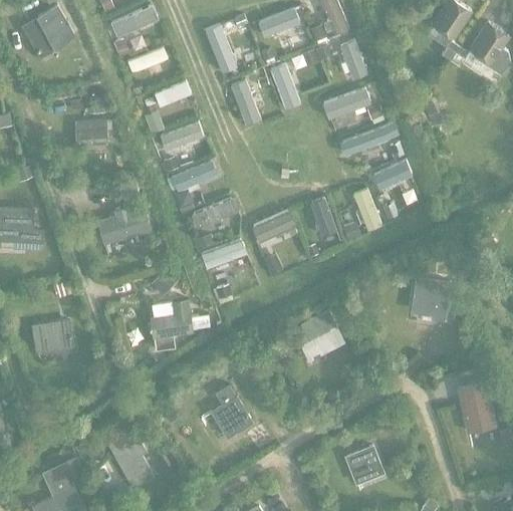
[(109,0),(100,0),(99,1),(106,14),(114,10),(109,0)]
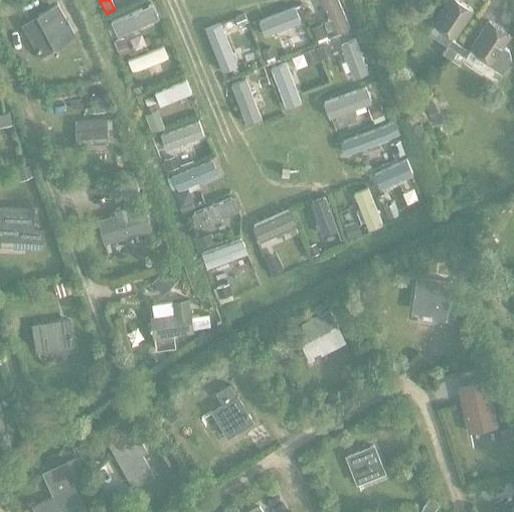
[(337,35),(350,29),(337,0),(321,0),(331,21),(324,24),(325,26),(327,32),(335,29),(337,35)]
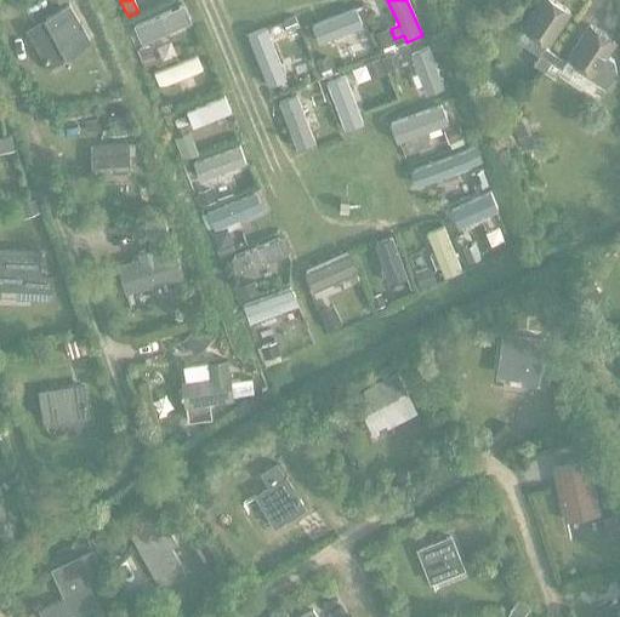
[(542,0),(523,30),(549,47),(569,15),(547,0),(542,0)]
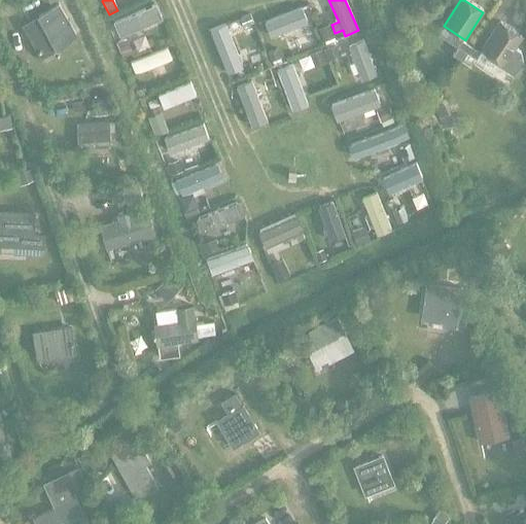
[(40,16),(42,20),(27,29),(40,53),(55,44),(57,47),(75,38),(77,36),(67,19),(60,6),(40,16)]
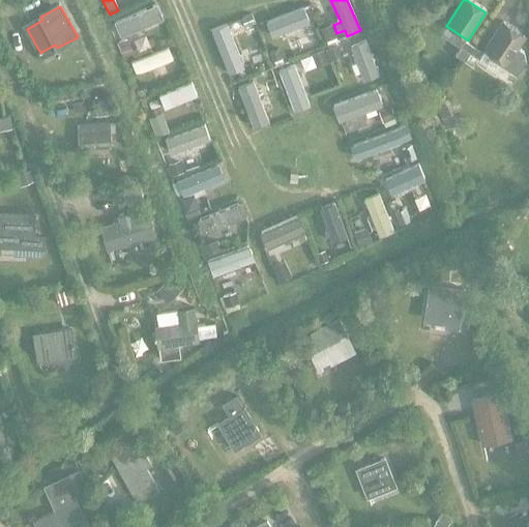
[(156,7),(115,24),(120,37),(163,21),(156,7)]
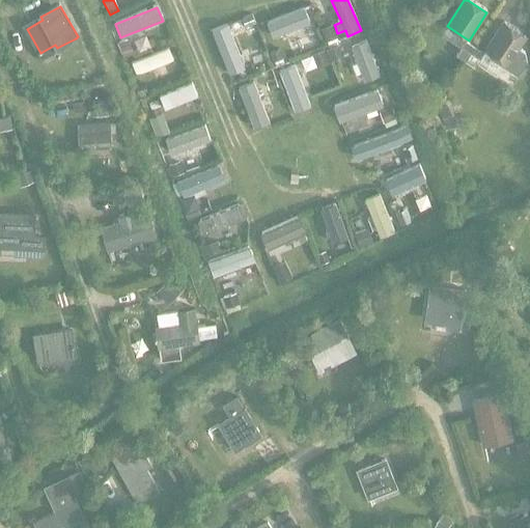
[(310,7),(269,24),(274,38),(315,22),(310,7)]
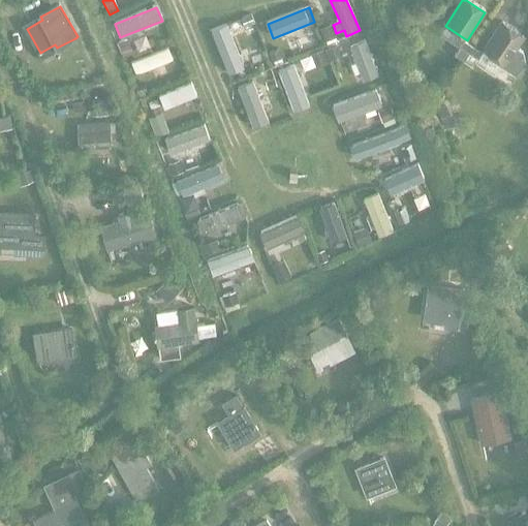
[(244,21),(214,33),(219,45),(249,34),(244,21)]
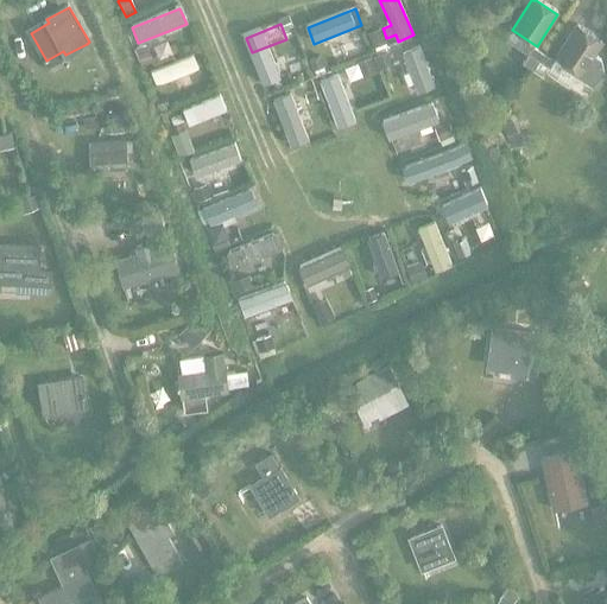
[(556,59),(581,76),(602,44),(577,27),(556,59)]
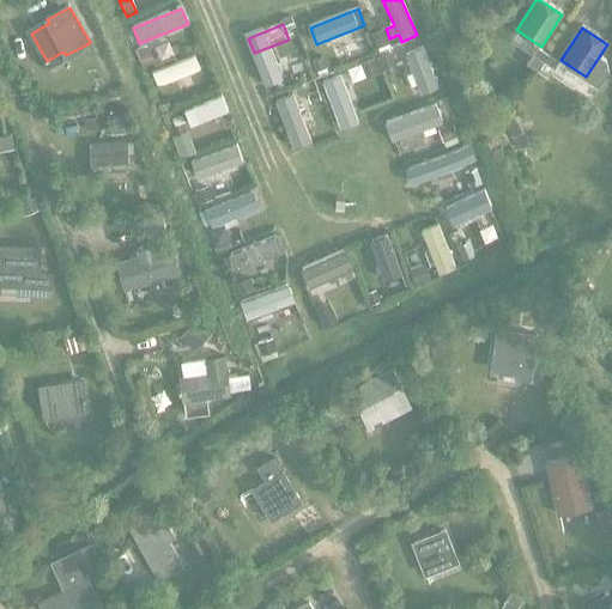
[(387,31),(371,36),(376,49),(392,43),(389,38),(387,31)]
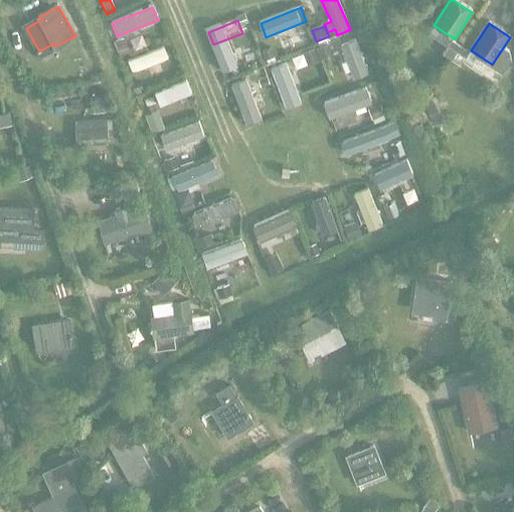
[(124,41),(114,46),(120,58),(130,54),(124,41)]
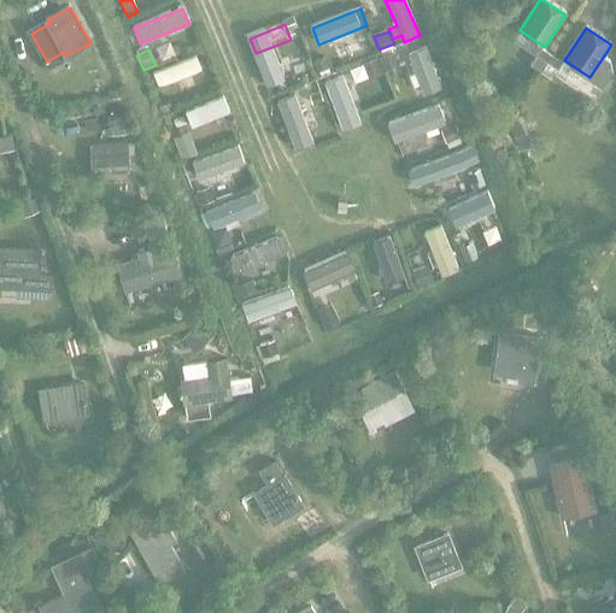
[(428,96),(443,92),(427,51),(412,56),(428,96)]
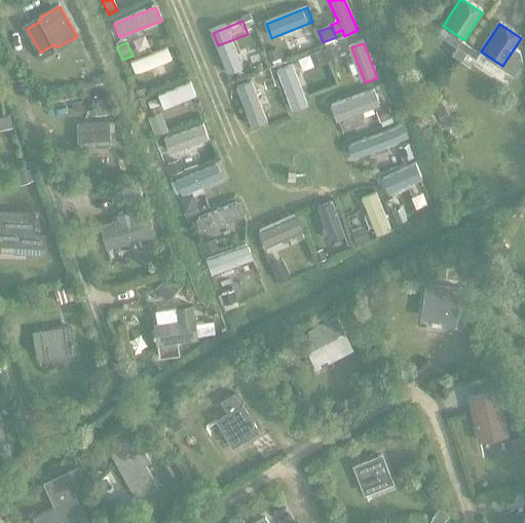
[(466,54),(471,48),(461,43),(457,48),(452,57),(461,62),(466,54)]
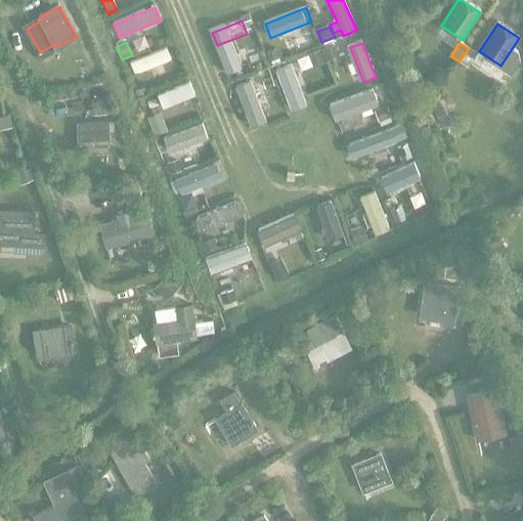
[(335,46),(322,50),(327,61),(339,56),(335,46)]
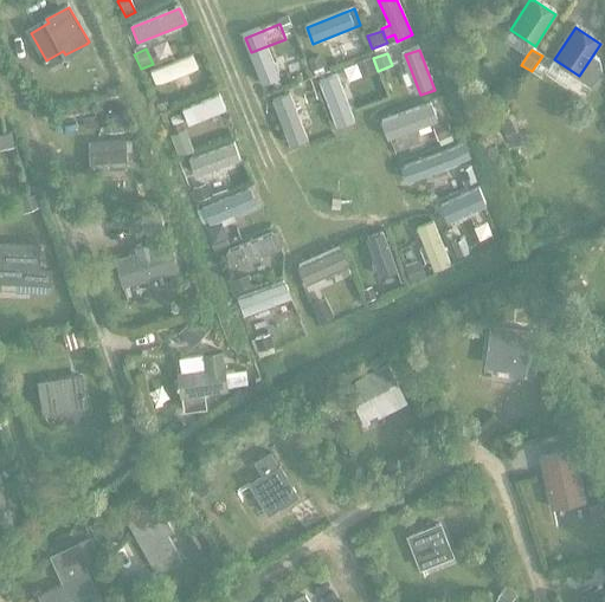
[(193,56),(150,73),(156,88),(199,70),(193,56)]
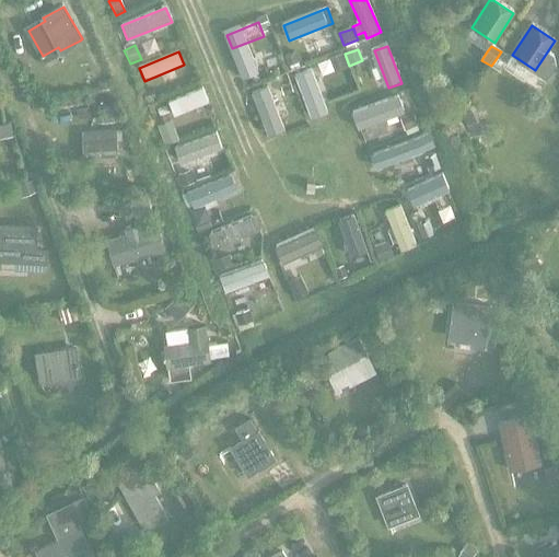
[(511,58),(501,51),(497,58),(507,65),(511,58)]
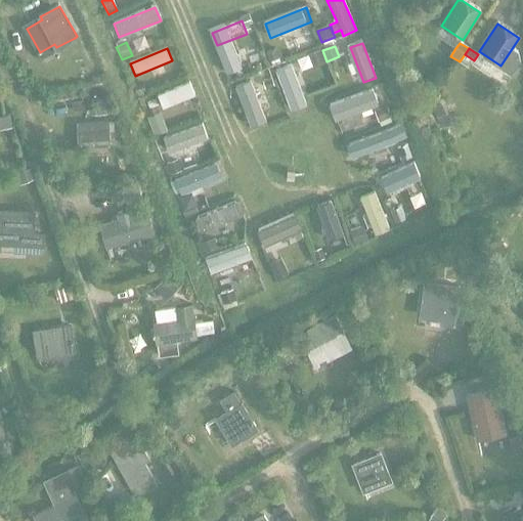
[(277,50),(267,54),(269,61),(271,61),(273,68),(281,64),(279,58),(280,58),(277,50)]
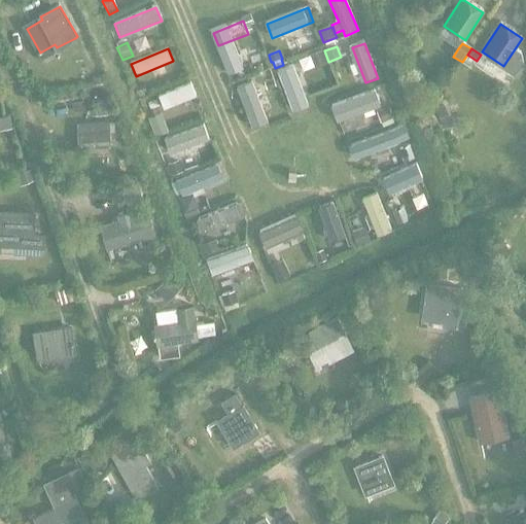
[(323,51),(311,57),(315,68),(327,63),(323,51)]
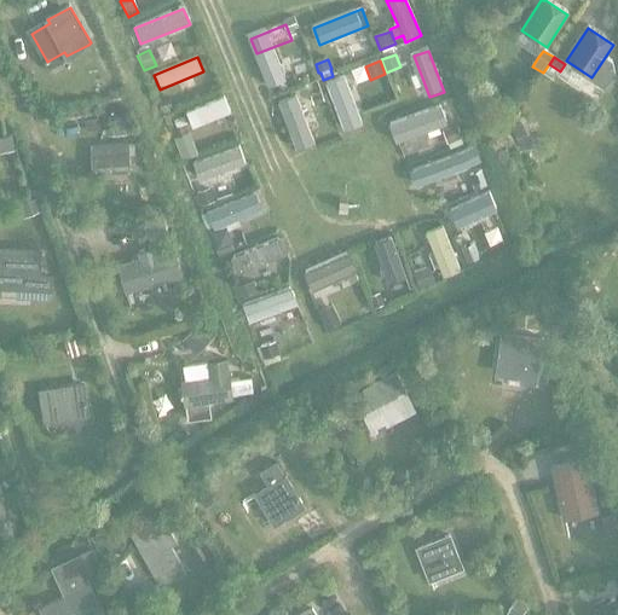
[(357,119),(341,80),(327,86),(342,123),(357,119)]
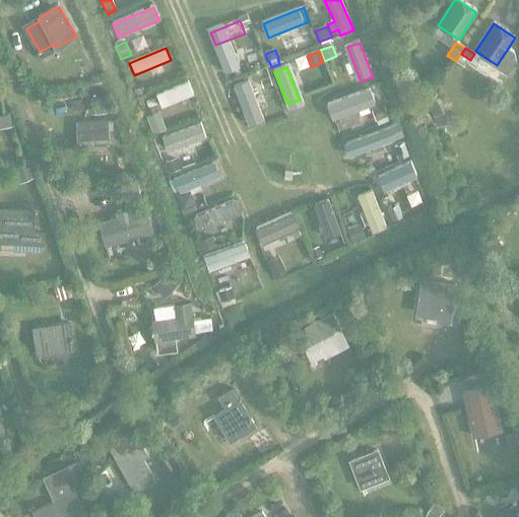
[(188,82),(156,95),(163,109),(194,97),(188,82)]
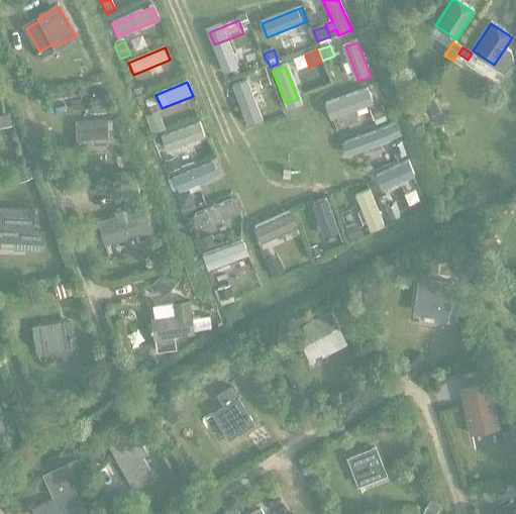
[(244,116),(256,112),(244,82),(232,87),(244,116)]
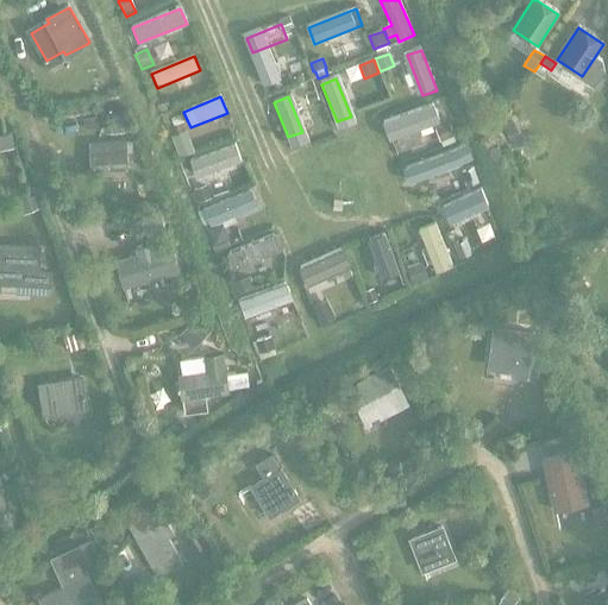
[(167,101),(156,106),(161,117),(168,114),(165,109),(169,108),(167,101)]
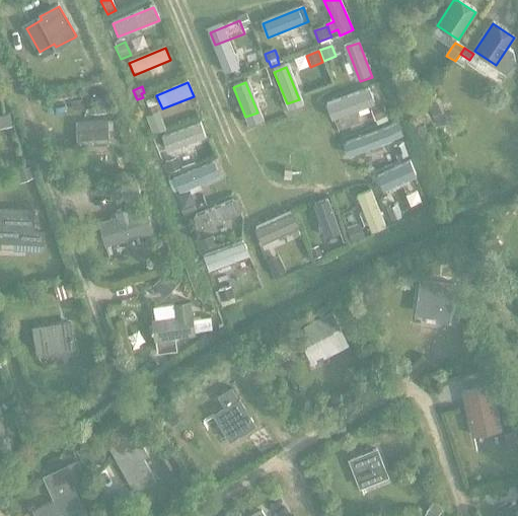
[(367,90),(328,104),(334,119),(372,103),(367,90)]
